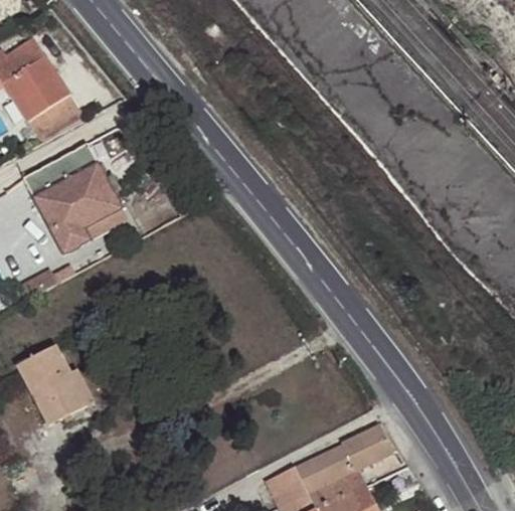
[(84,116),(60,76),(32,38),(6,56),(1,50),(0,50),(0,76),(7,88),(40,143),(84,116)]
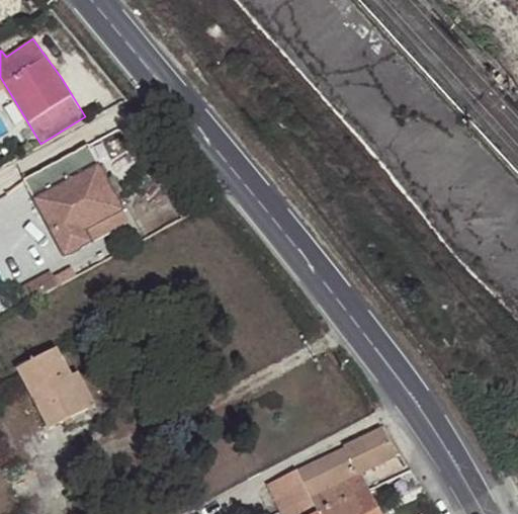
[(98,164),(87,143),(24,177),(64,254),(69,252),(74,250),(79,248),(82,244),(126,222),(121,207),(119,199),(116,195),(112,190),(108,182),(104,172),(98,164)]
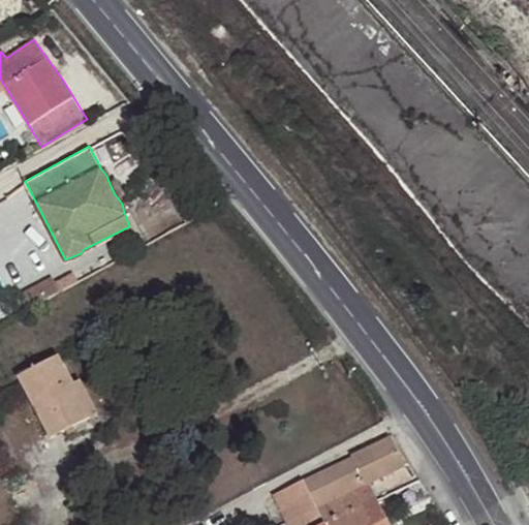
[(90,415),(71,382),(57,354),(17,376),(49,437),(90,415)]
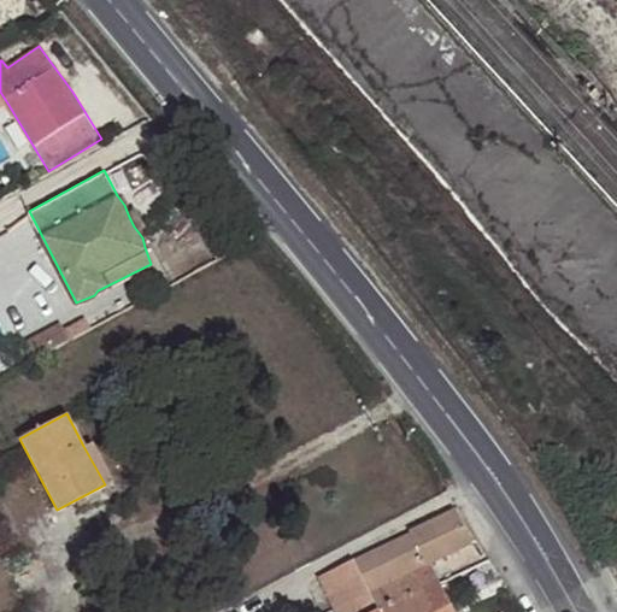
[(93,441),(83,446),(105,484),(113,480),(93,441)]
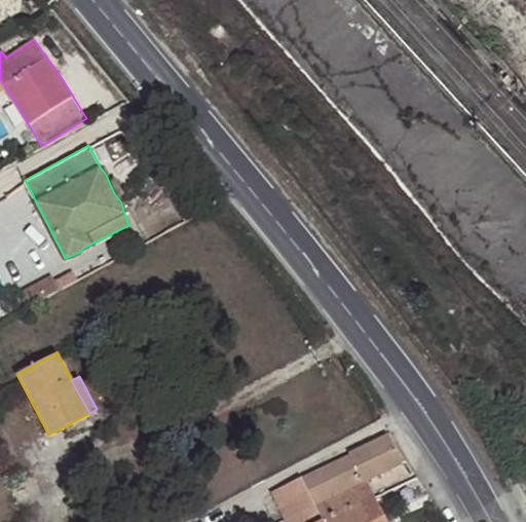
[(352,484),(366,479),(402,461),(387,433),(270,489),(284,518),(312,504),(320,520),(315,521),(386,521),(374,494),(361,501),(352,484)]
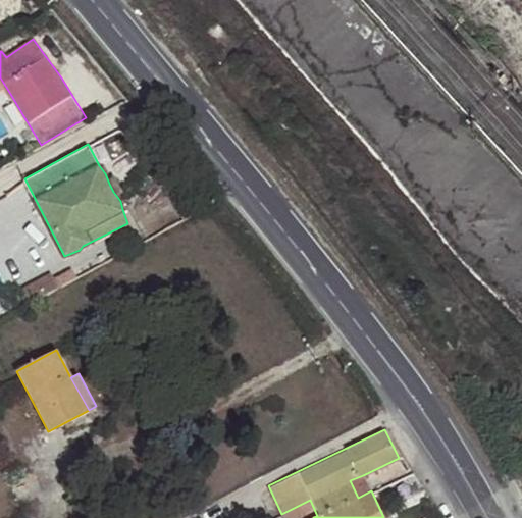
[(371,490),(363,475),(350,480),(358,498),(371,490)]
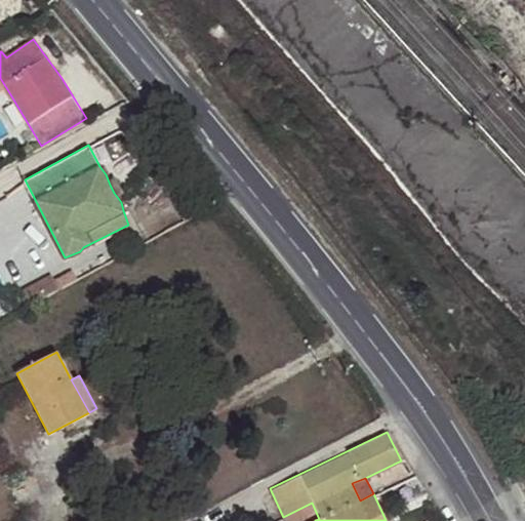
[(312,503),(283,517),(285,520),(315,520),(319,519),(312,503)]
